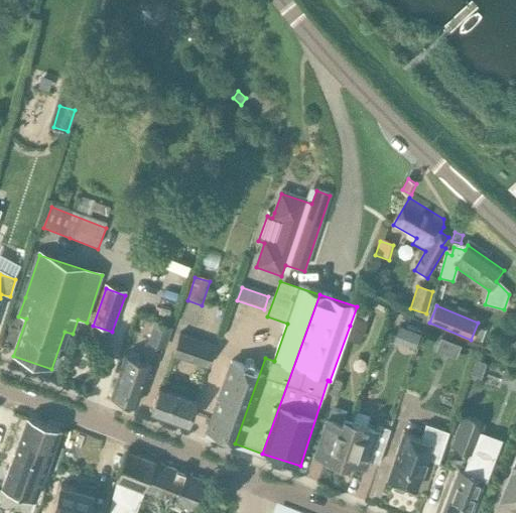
[(147,346),(164,352),(172,330),(155,324),(147,346)]
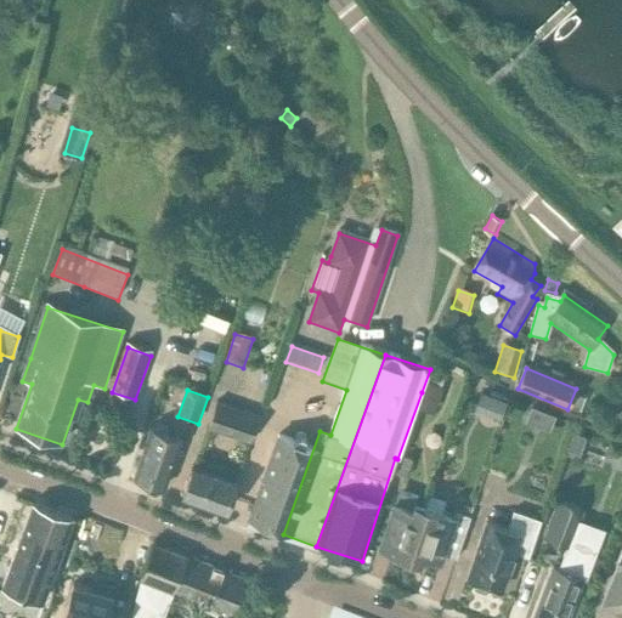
[(481,396),(474,414),(501,424),(508,406),(481,396)]
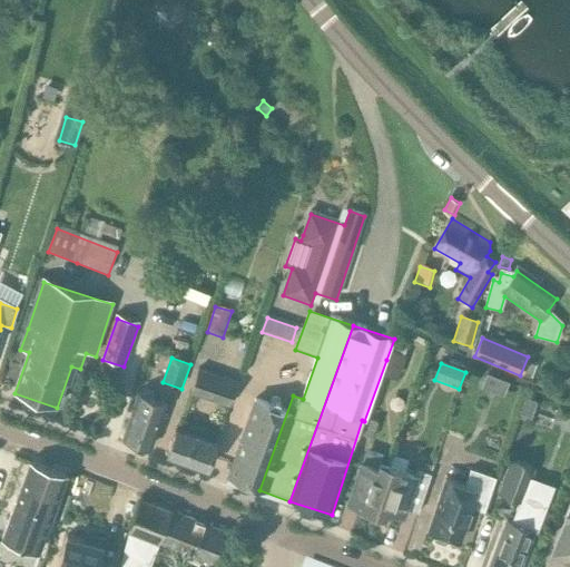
[(189,396),(229,409),(237,384),(198,371),(189,396)]
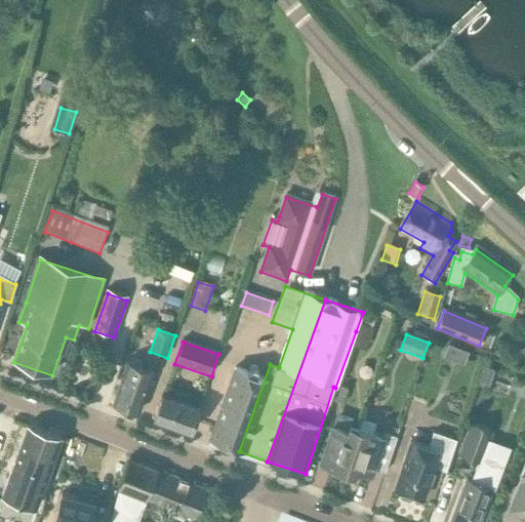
[(463,362),(468,354),(455,348),(451,357),(463,362)]
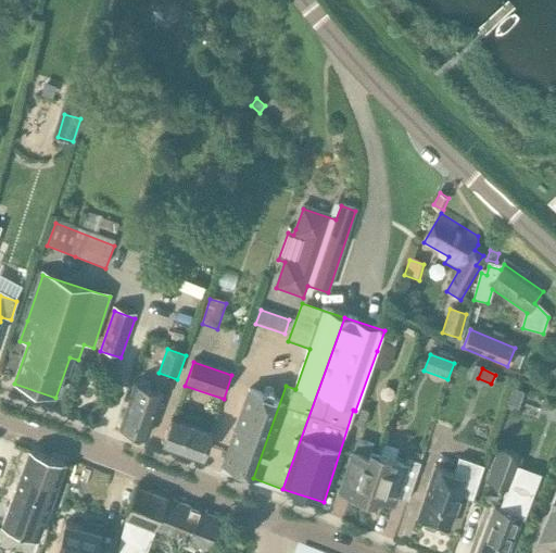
[(447,387),(433,379),(426,392),(439,400),(447,387)]
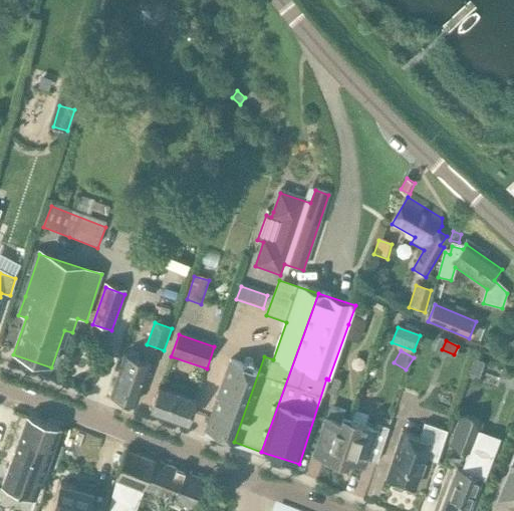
[(206,432),(234,442),(264,356),(259,354),(253,370),(252,370),(253,365),(252,364),(252,363),(251,362),(250,361),(249,361),(248,361),(247,362),(243,366),(231,362),(206,432)]
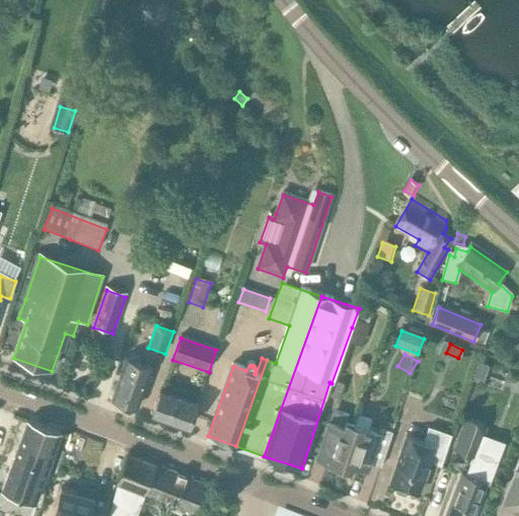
[(126,360),(119,381),(112,400),(138,410),(151,369),(126,360)]
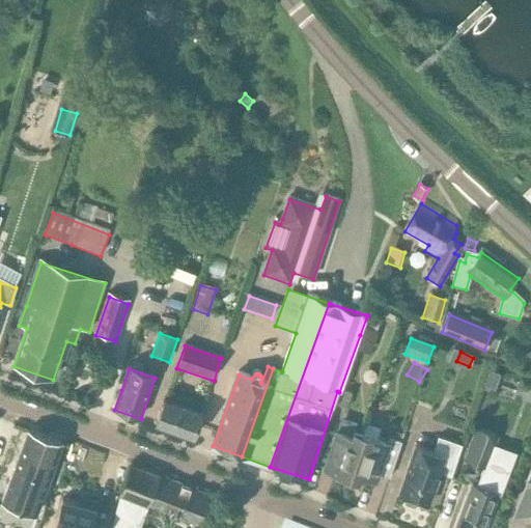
[(488,373),(485,382),(497,386),(500,378),(488,373)]
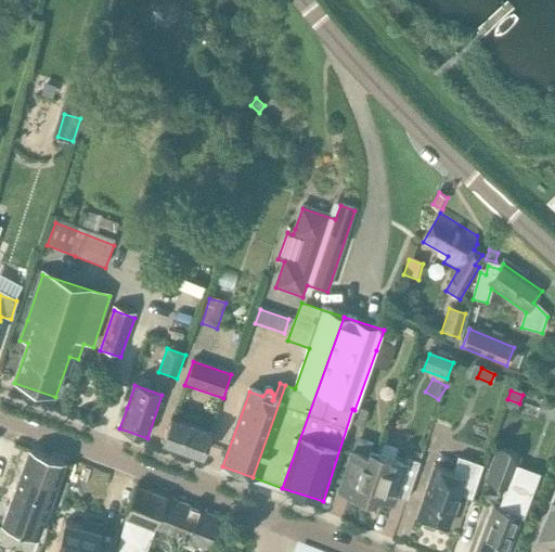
[(352,426),(362,429),(368,413),(358,410),(352,426)]
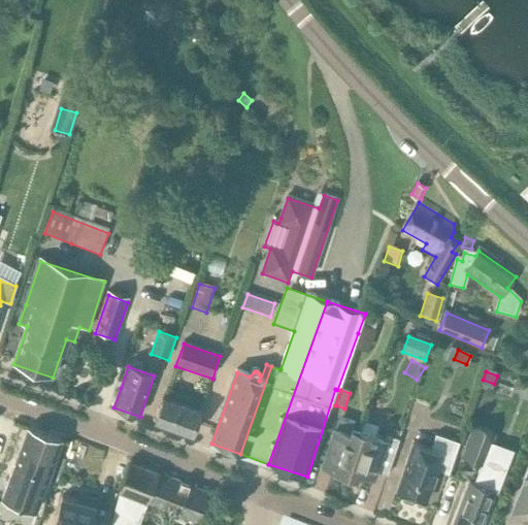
[(163,399),(162,403),(155,422),(192,436),(201,413),(163,399)]
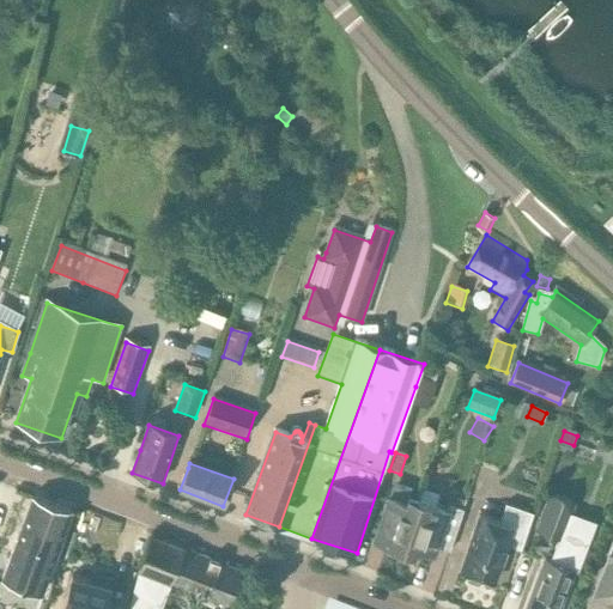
[(545,561),(527,608),(560,608),(575,574),(577,576),(598,525),(572,516),(577,505),(550,494),(535,533),(558,541),(550,562),(545,561)]
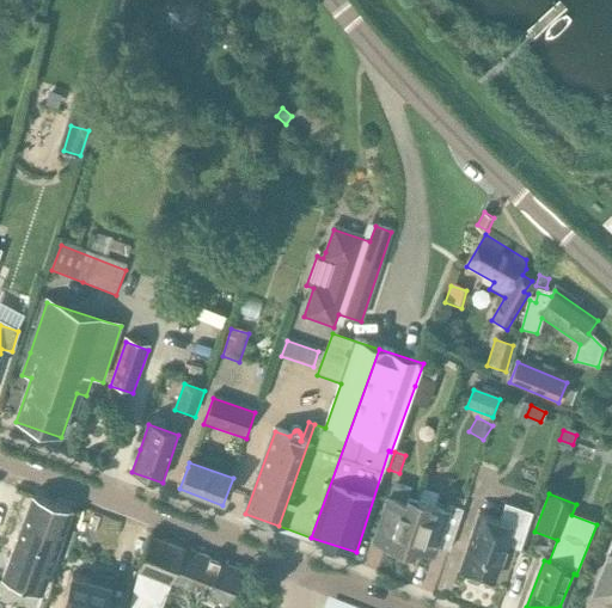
[(73,513),(32,498),(2,579),(43,594),(73,513)]
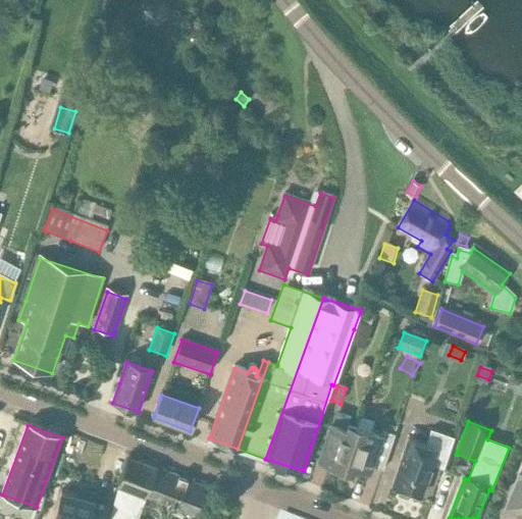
[(330,425),(325,444),(318,463),(343,471),(357,428),(355,433),(330,425)]
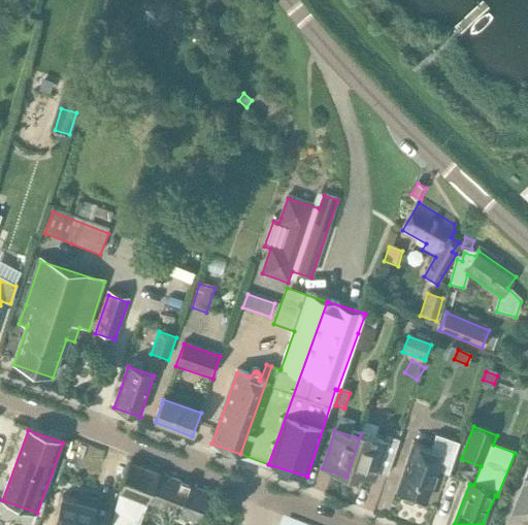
[(361,433),(347,477),(348,477),(350,471),(374,480),(376,473),(388,478),(399,443),(386,438),(385,441),(361,433)]
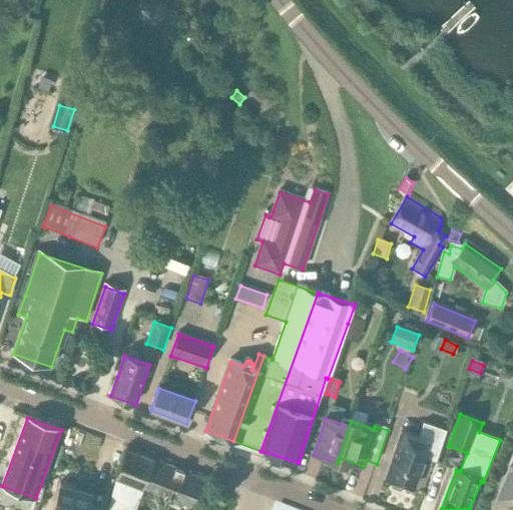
[(420,437),(400,432),(384,480),(415,490),(426,460),(436,463),(447,432),(424,424),(420,437)]
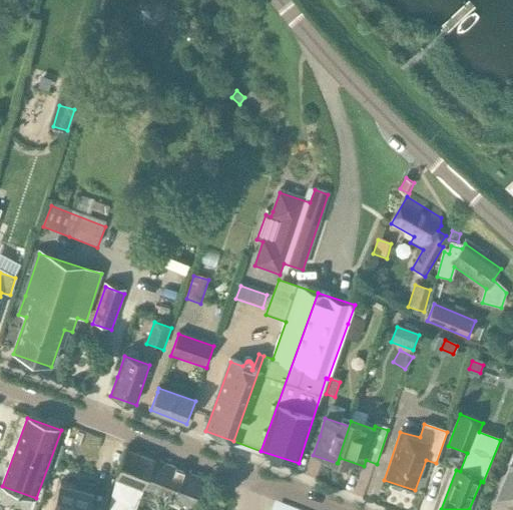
[(201,480),(127,451),(117,478),(190,507),(201,480)]
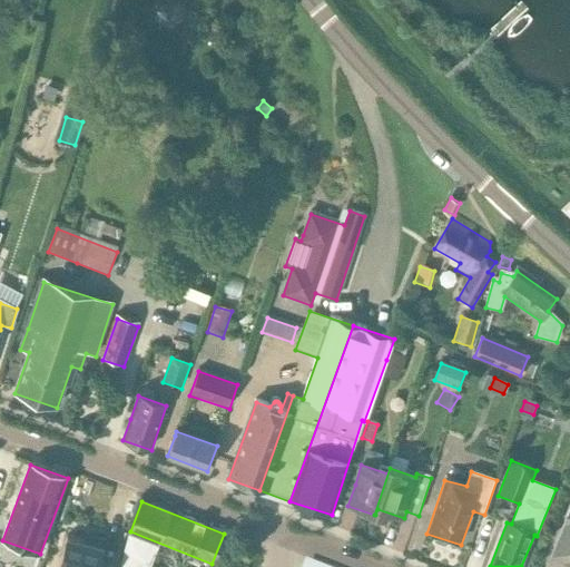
[(566,564),(569,565),(569,511),(556,547),(551,557),(566,563),(566,564)]
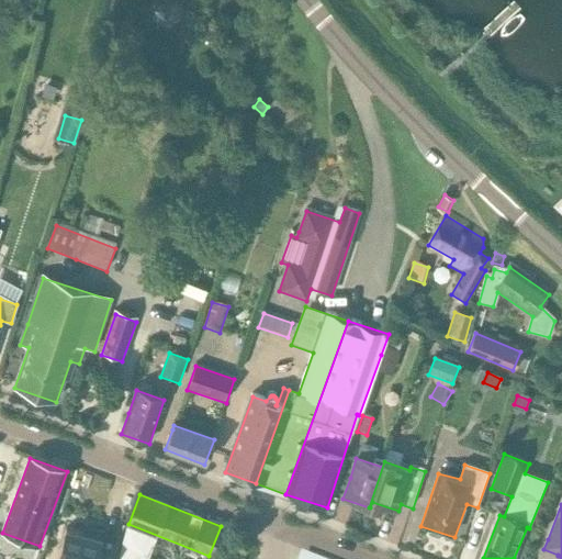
[(66,530),(60,552),(58,558),(113,558),(119,538),(91,532),(90,537),(66,530)]
